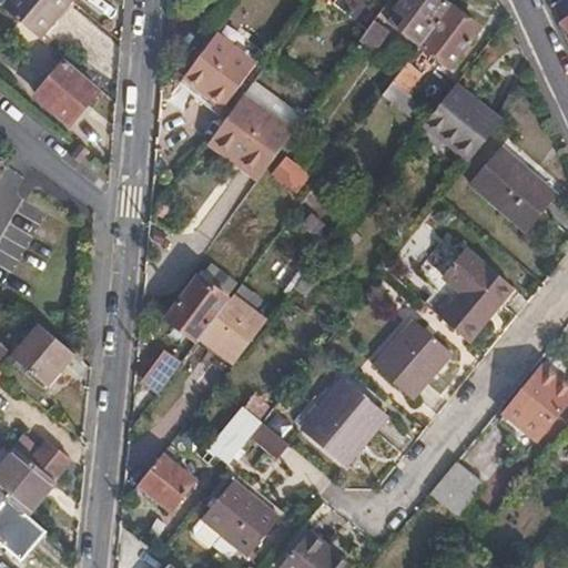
[(71,0),(7,0),(1,7),(40,39),(73,1),(71,0)]
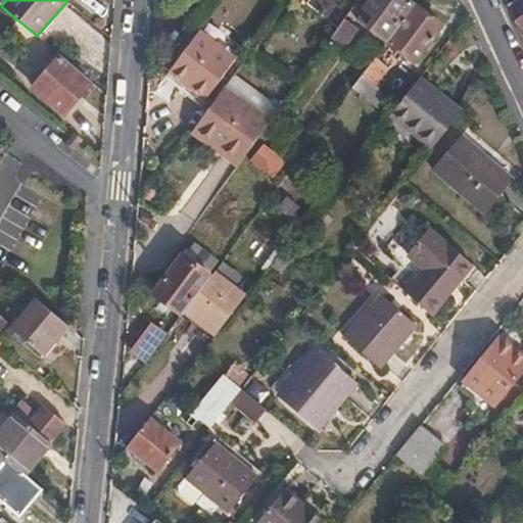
[(408,0),(370,0),(363,9),(374,18),(368,29),(387,43),(416,5),(408,0)]
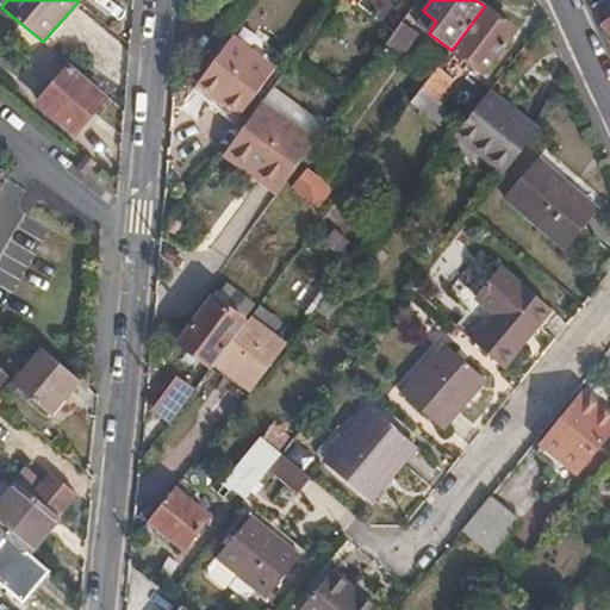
[(486,7),(453,50),(484,74),(517,31),(486,7)]
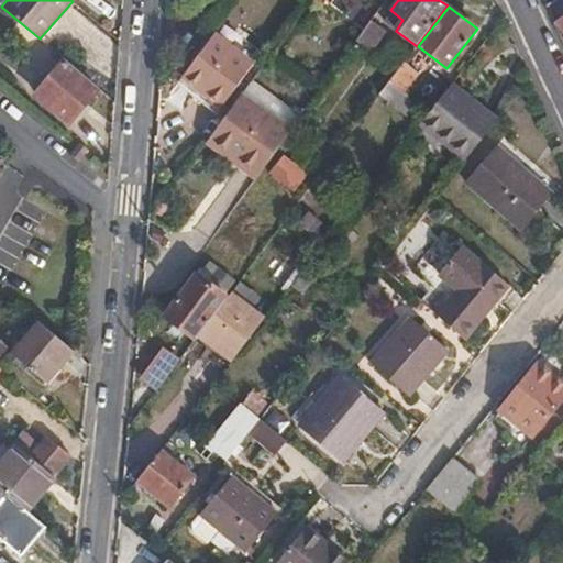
[(385,31),(372,21),(353,47),(367,57),(385,31)]
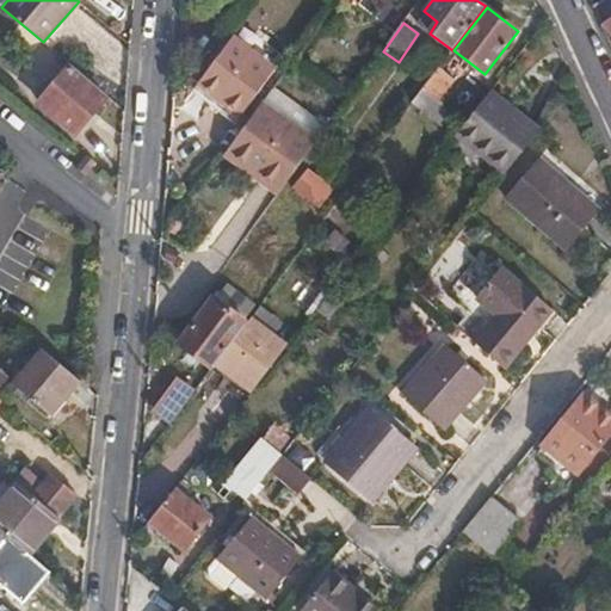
[(232,37),(197,84),(242,117),(276,72),(232,37)]
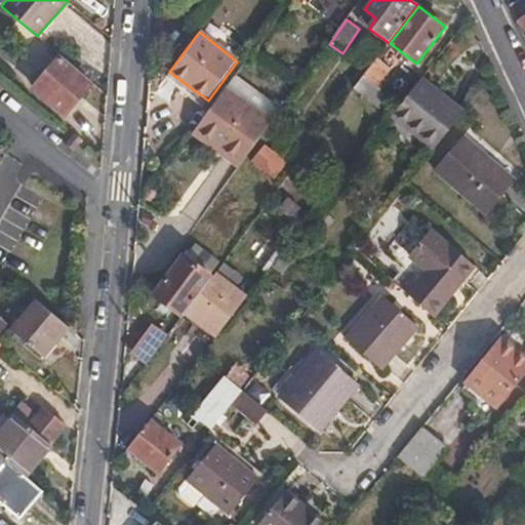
[(66,116),(93,84),(59,55),(33,88),(66,116)]
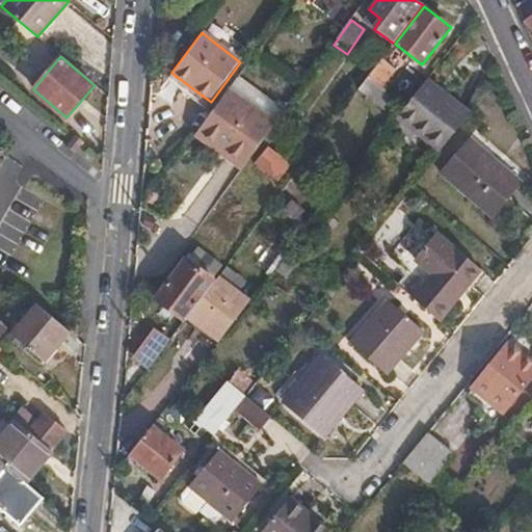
[(382,58),(360,89),(383,108),(388,103),(384,85),(397,70),(382,58)]
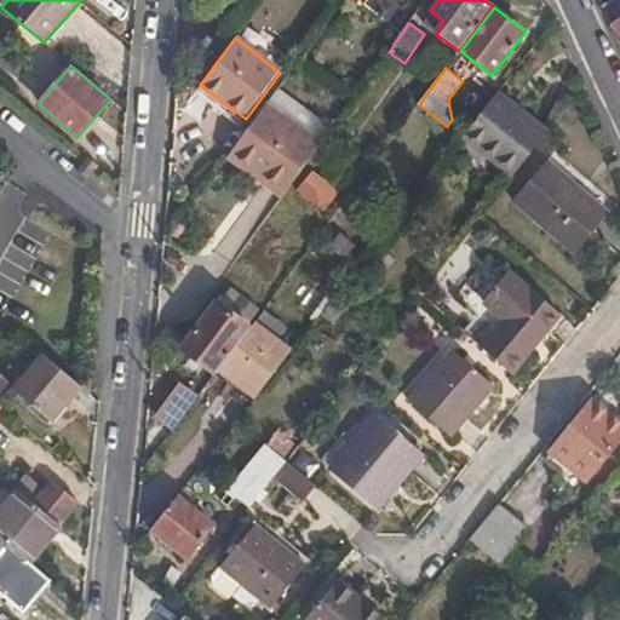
[(499,92),(463,138),(514,177),(550,132),(499,92)]
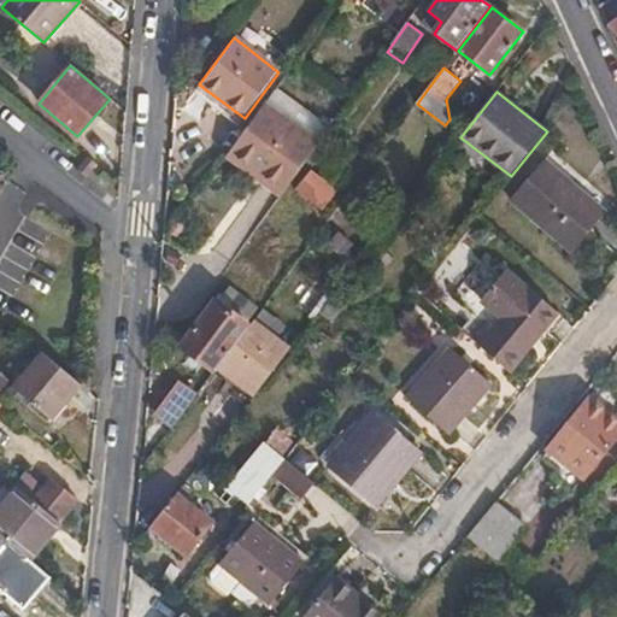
[(309,159),(256,117),(219,165),(274,207),(309,159)]
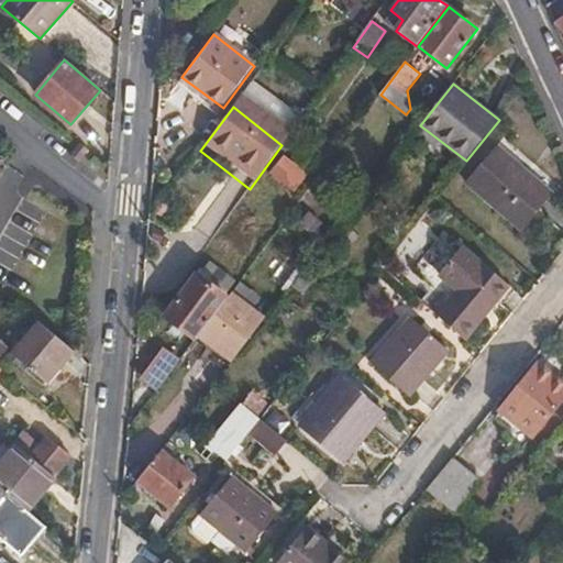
[(296,133),(289,142),(302,152),(309,143),(296,133)]
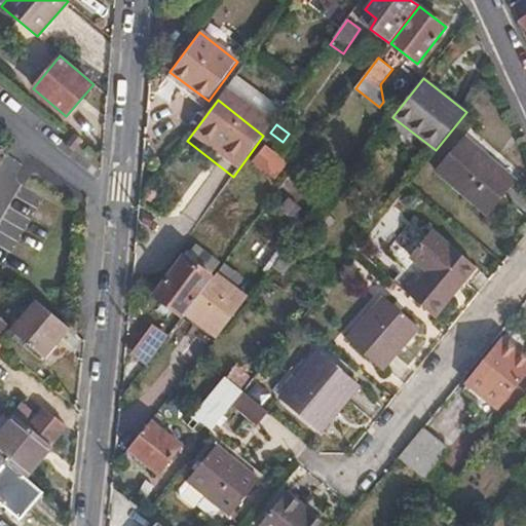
[(74,151),(83,141),(75,134),(66,145),(74,151)]
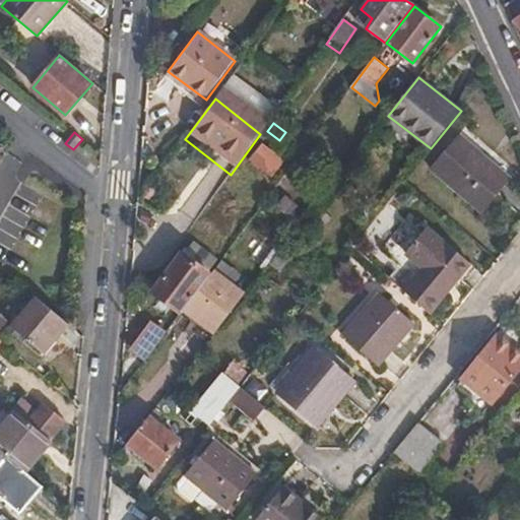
[(459,134),(430,169),(481,213),(509,183),(483,161),(486,157),(459,134)]
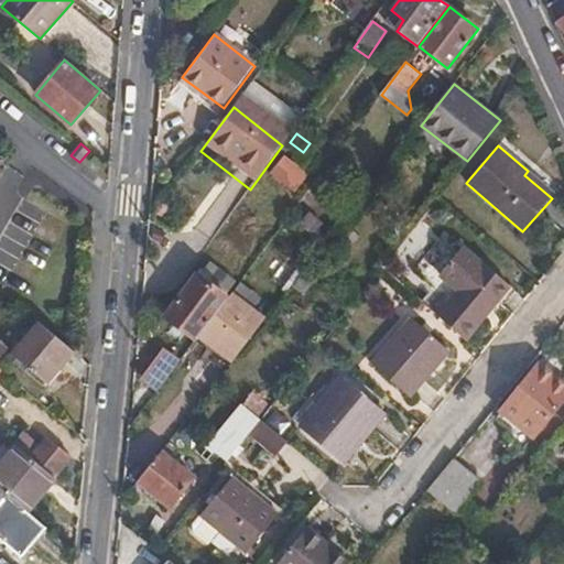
[(269,174),(294,194),(308,175),(283,155),(269,174)]
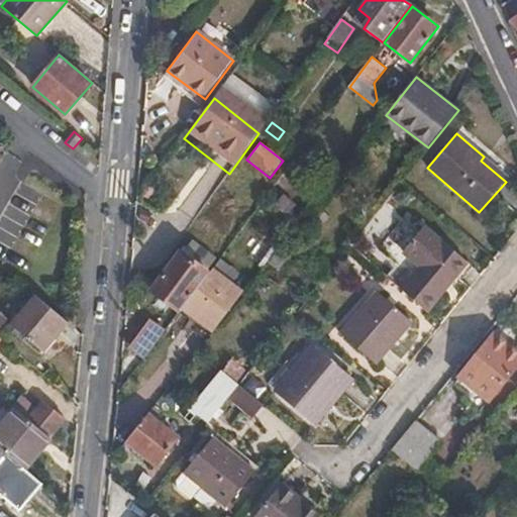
[(284,194),(278,201),(290,212),(297,205),(284,194)]
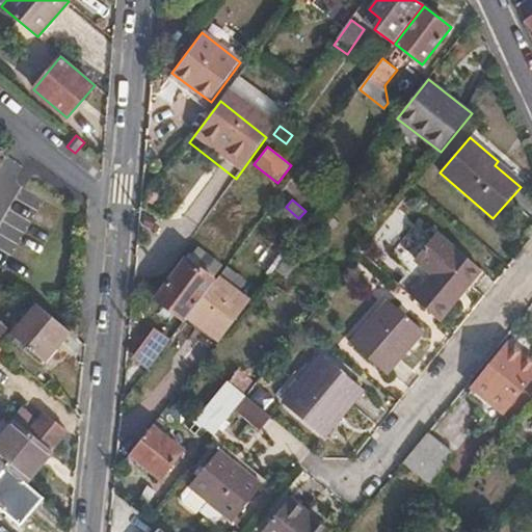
[(413,298),(441,321),(483,269),(455,246),(454,248),(437,234),(415,262),(431,275),(413,298)]
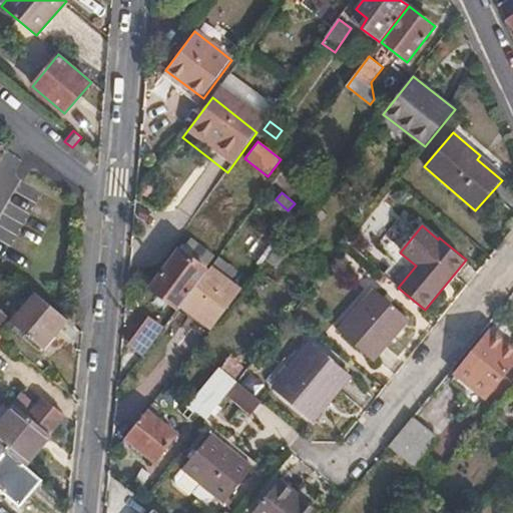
[(149,288),(178,310),(181,306),(207,271),(178,249),(149,288)]
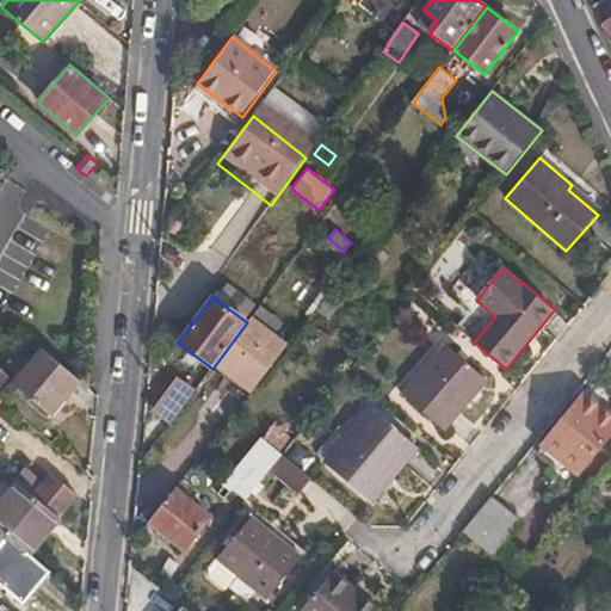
[(328,297),(319,309),(331,318),(340,306),(328,297)]
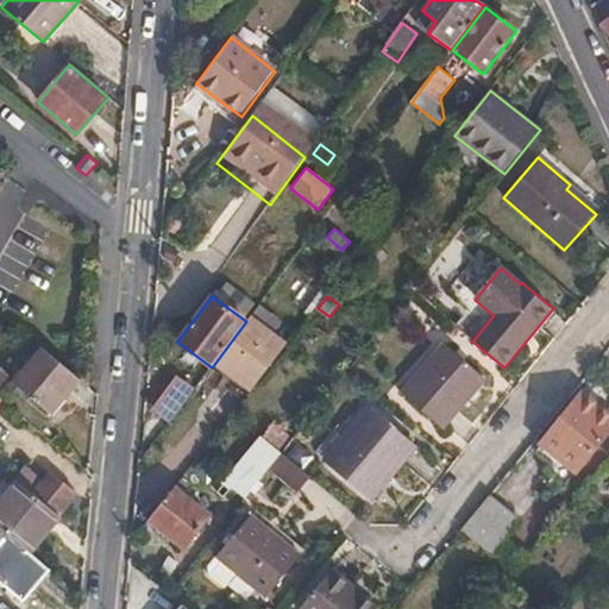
[(316,311),(308,322),(328,339),(338,327),(316,311)]
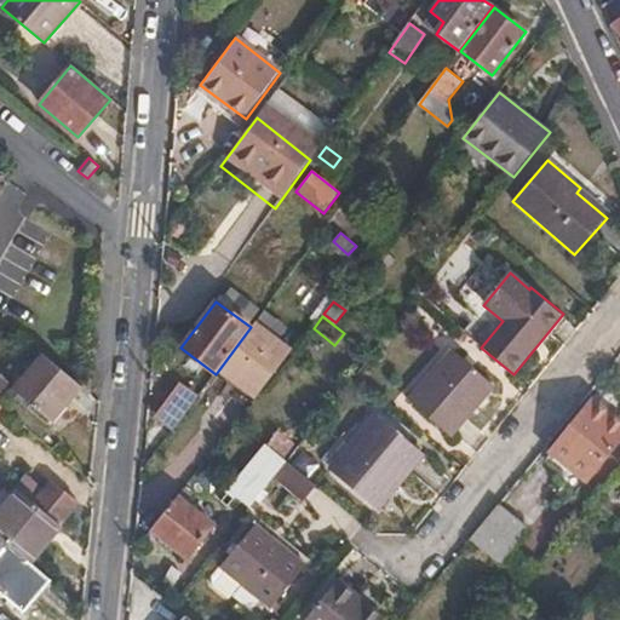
[(288,349),(254,323),(251,327),(219,369),(253,396),(288,349)]
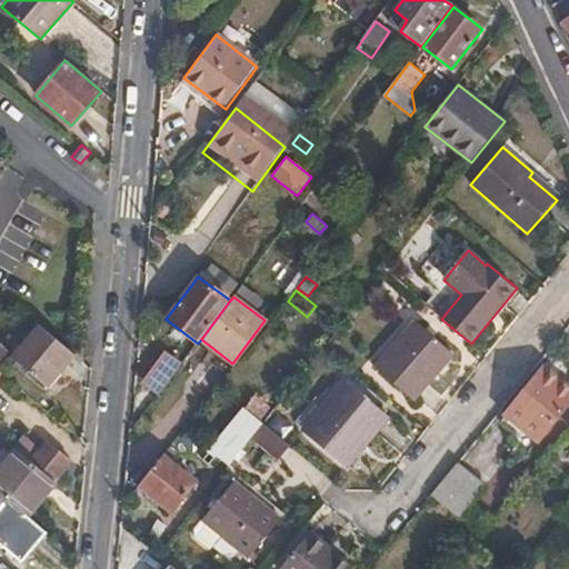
[(416,321),(376,367),(413,400),(453,355),(416,321)]
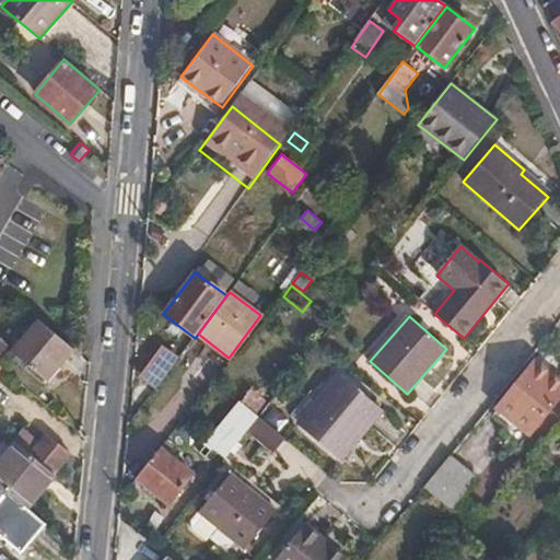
[(47,382),(76,350),(38,321),(11,352),(47,382)]
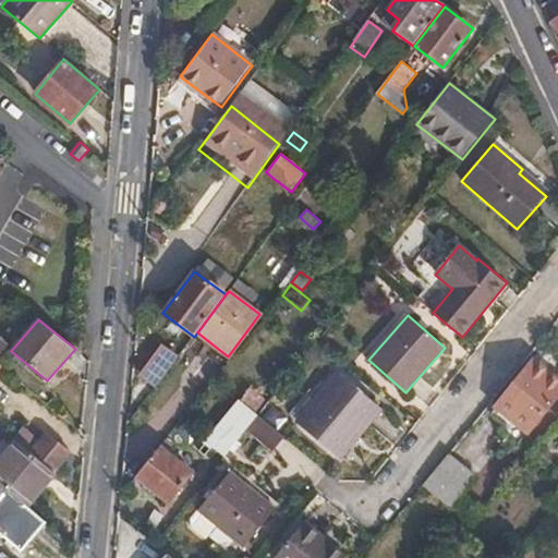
[(142,375),(157,385),(174,362),(160,351),(142,375)]
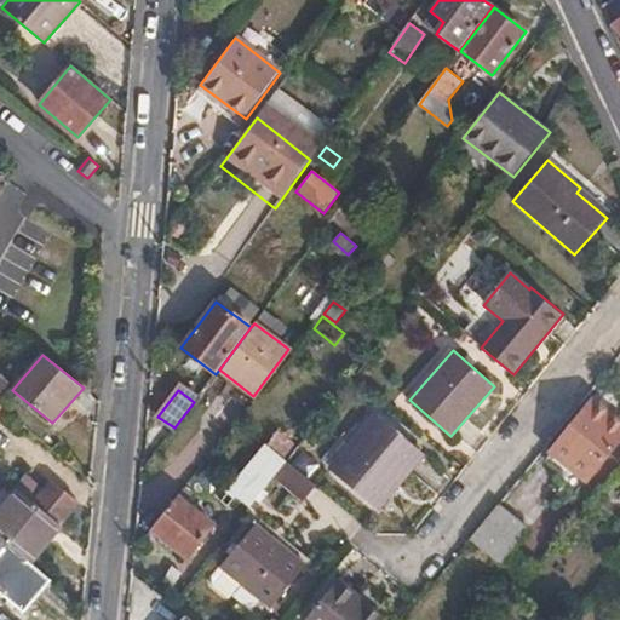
[(550,452),(587,482),(619,441),(619,422),(592,399),(550,452)]
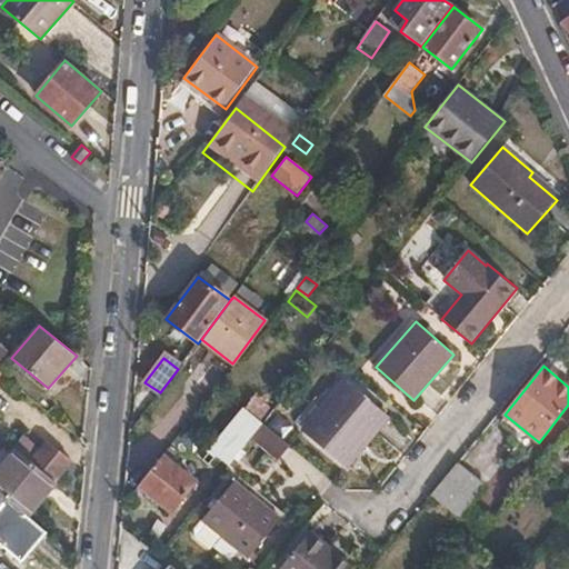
[(345,380),(302,430),(347,467),(389,418),(345,380)]
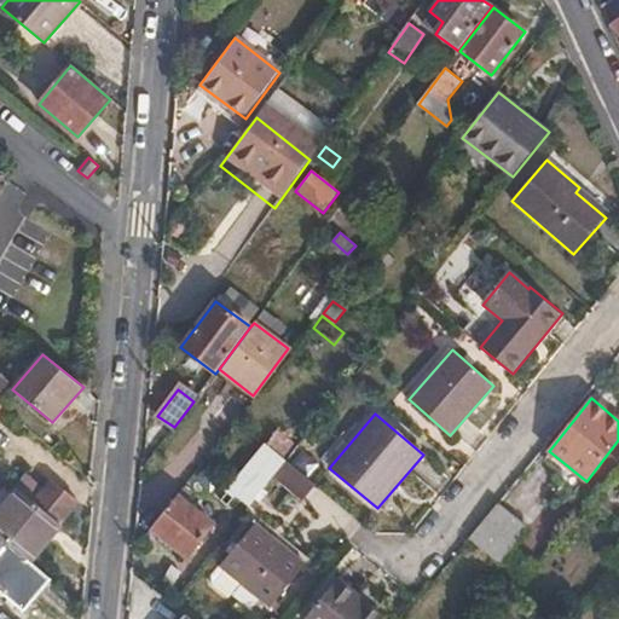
[(209,463),(194,474),(212,496),(226,485),(209,463)]
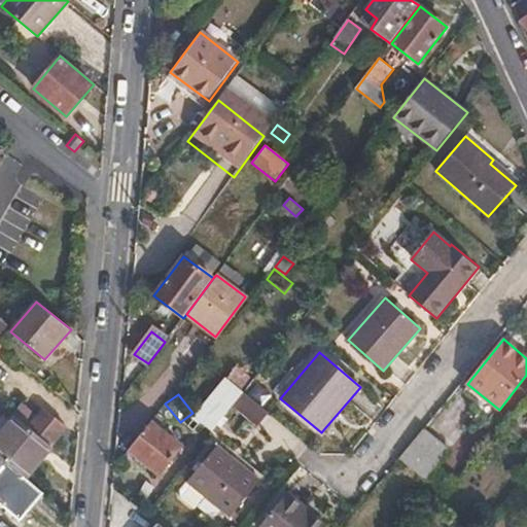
[(242,395),(233,411),(257,425),(267,410),(242,395)]
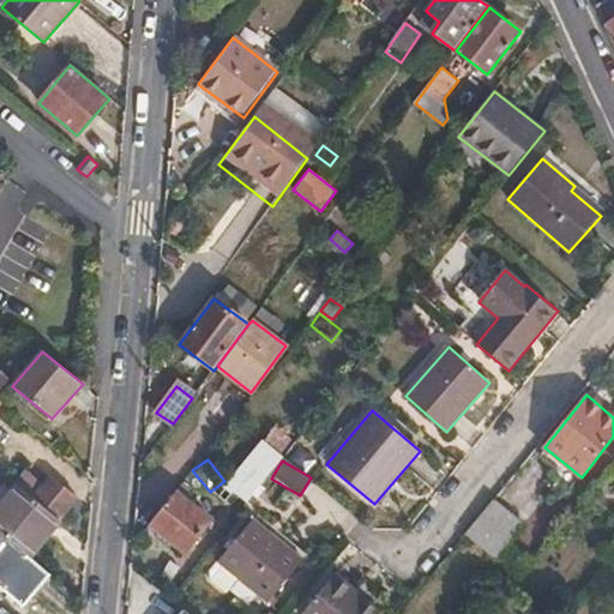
[(232,492),(245,503),(260,482),(247,470),(232,492)]
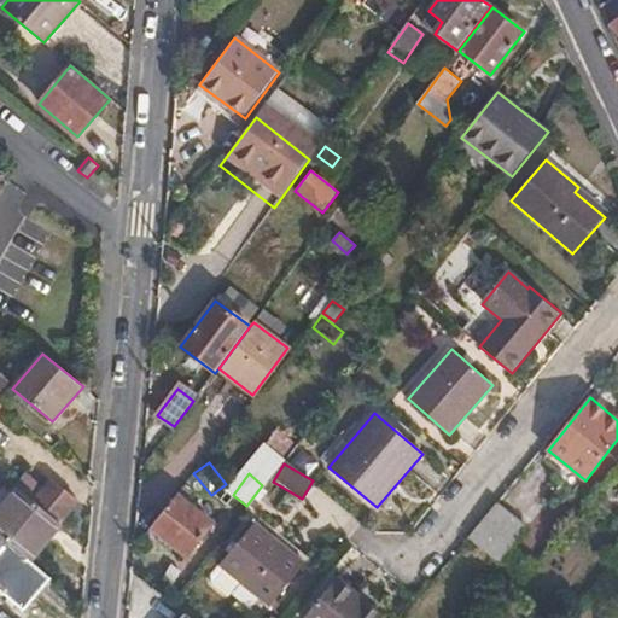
[(19,490),(0,513),(0,535),(31,561),(62,525),(81,502),(53,479),(45,491),(25,476),(15,487),(19,490)]
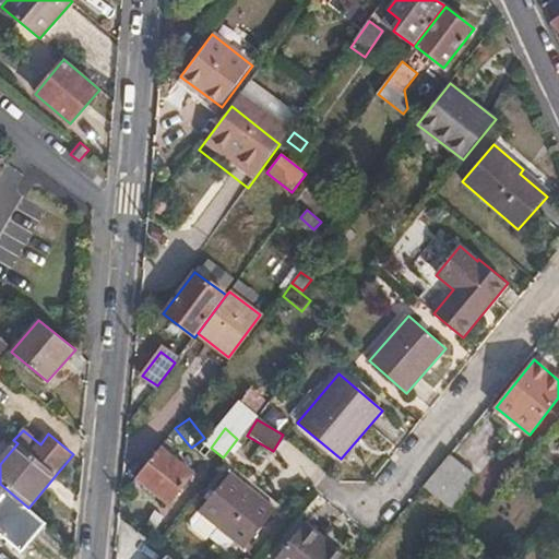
[(161,448),(137,478),(170,506),(194,474),(161,448)]
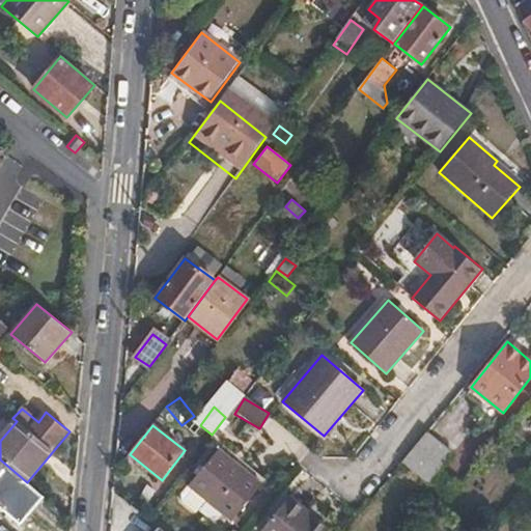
[(454,453),(427,431),(402,463),(429,483),(454,453)]
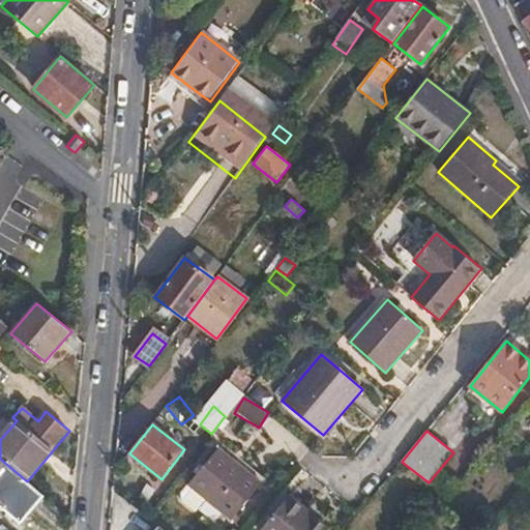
[(218,448),(188,486),(232,521),(263,483),(218,448)]
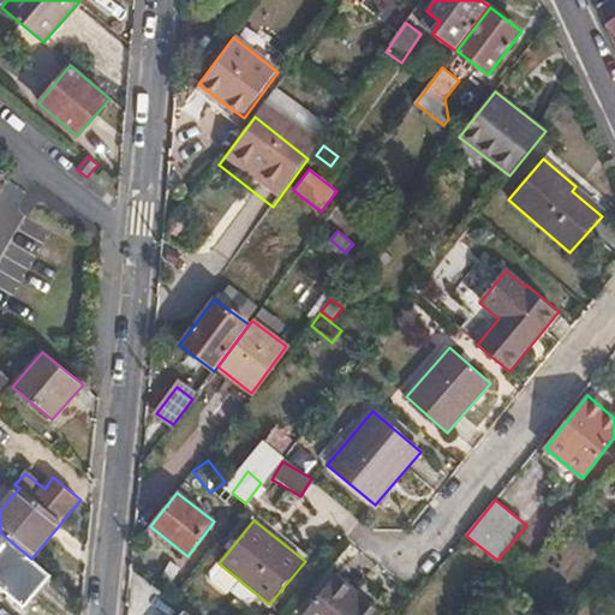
[(0,532),(0,587),(24,608),(52,577),(0,532)]
